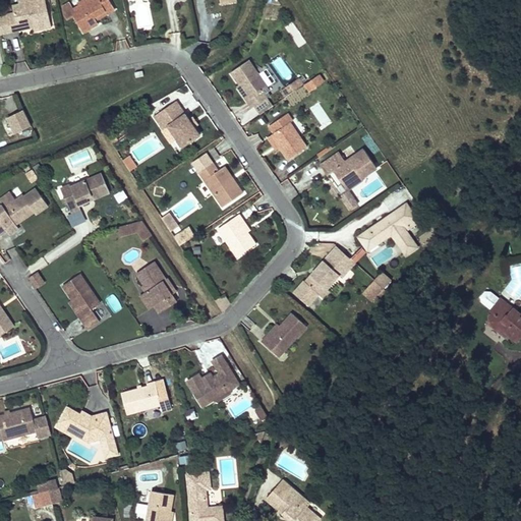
[(51,26),(45,0),(33,0),(34,2),(35,2),(36,5),(31,6),(30,2),(20,4),(15,5),(12,6),(14,13),(6,15),(10,33),(18,31),(17,26),(20,25),(34,22),(35,26),(36,31),(51,26)]
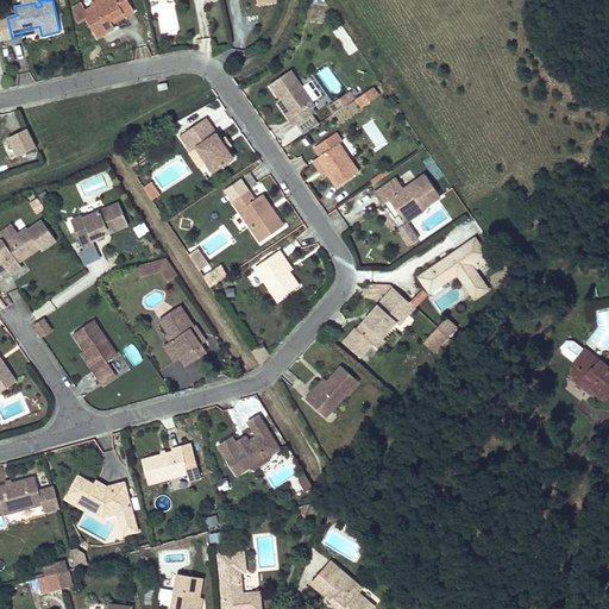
[(111,20),(124,13),(125,17),(135,11),(127,0),(102,0),(93,6),(86,11),(81,2),(74,7),(75,17),(79,23),(86,18),(98,38),(115,27),(113,24),(111,20)]
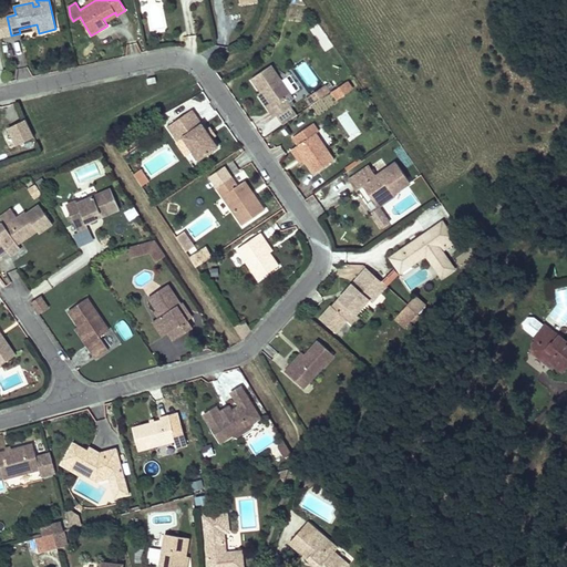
[(150,0),(152,29),(165,28),(162,0),(150,0)]
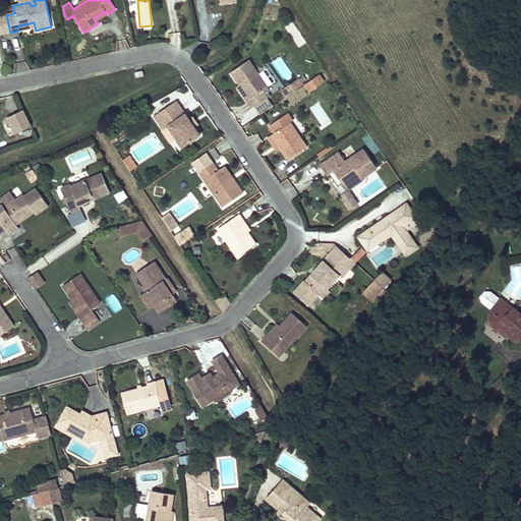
[(97,20),(107,14),(106,11),(95,17),(97,20)]
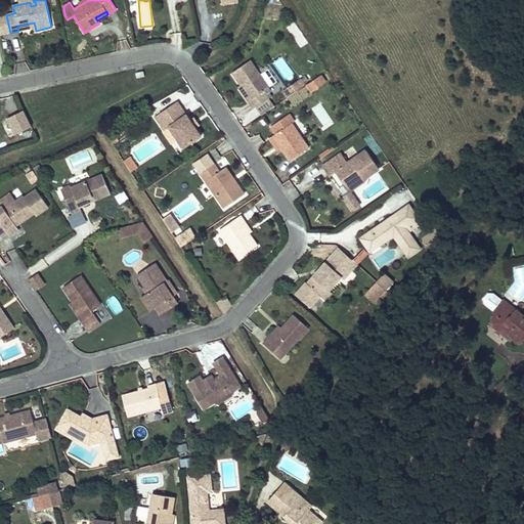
[(10,33),(6,15),(2,16),(0,16),(0,32),(1,35),(6,34),(10,33)]
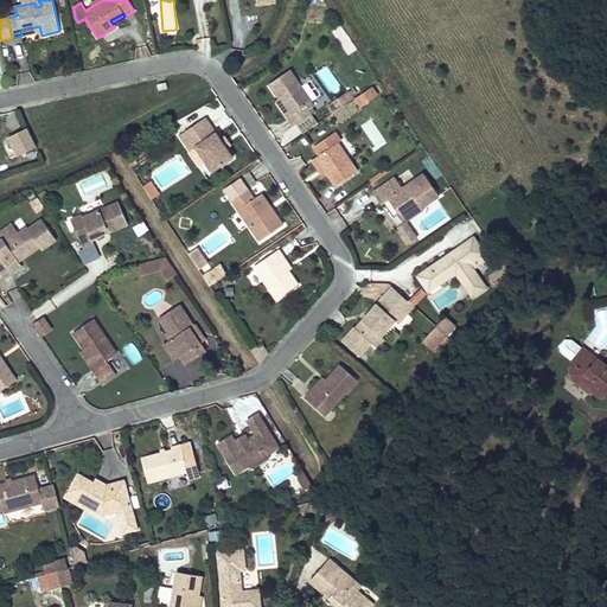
[(347,55),(357,49),(340,25),(332,31),(347,55)]
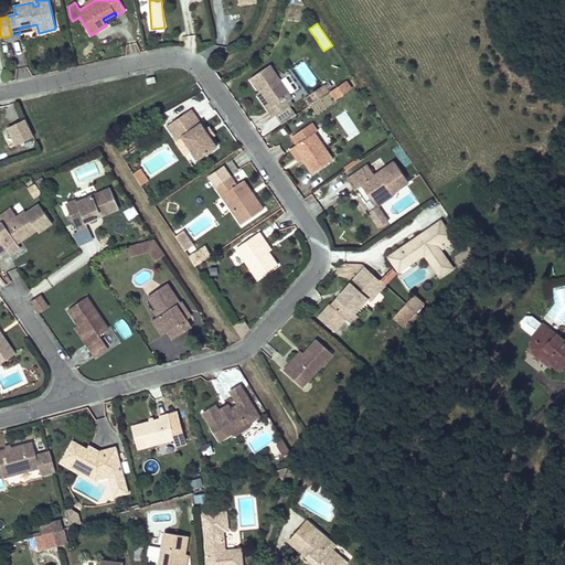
[(302,62),(294,68),(309,88),(318,81),(302,62)]
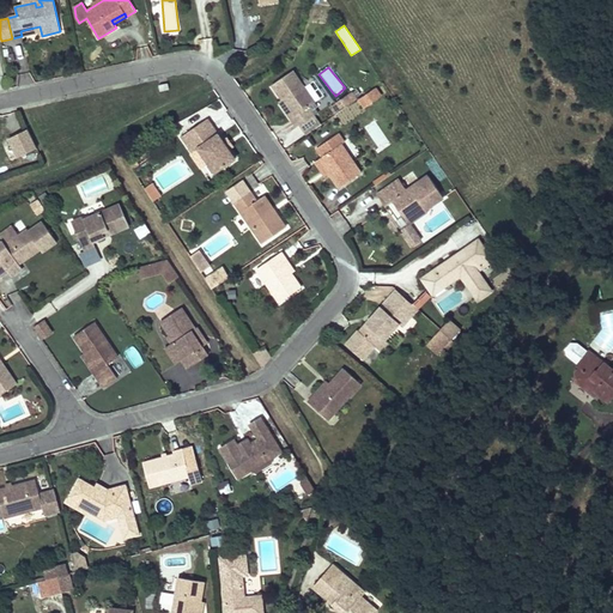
[(315,103),(293,71),(272,85),(283,99),(295,116),(291,119),(297,127),(315,115),(309,107),(315,103)]
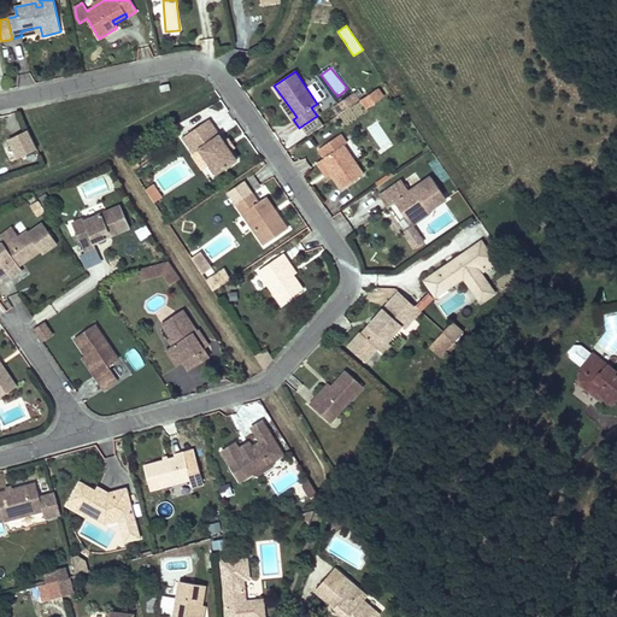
[(366,107),(383,97),(377,88),(362,100),(366,107)]
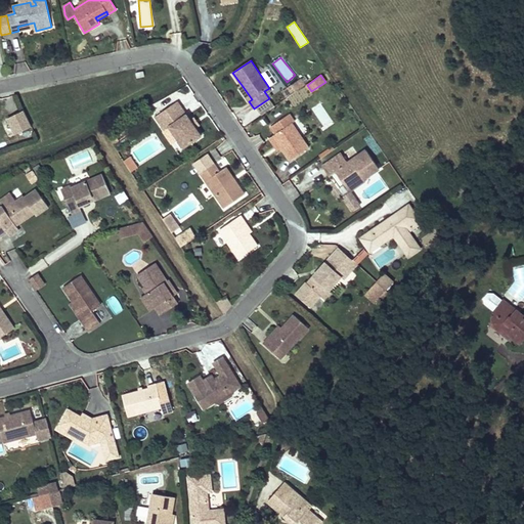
[(290,95),(305,85),(301,79),(288,88),(290,95)]
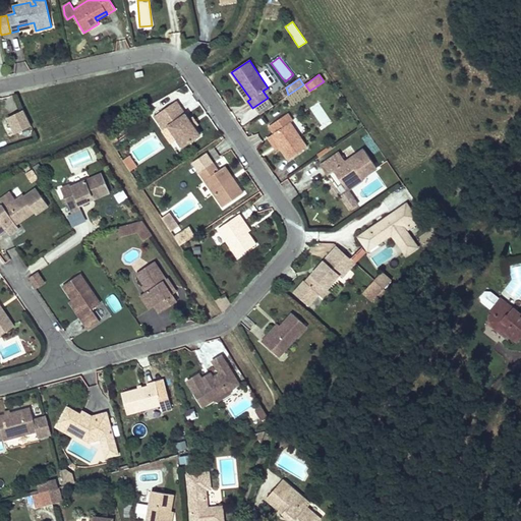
[(250,99),(240,84),(237,87),(247,101),(250,99)]
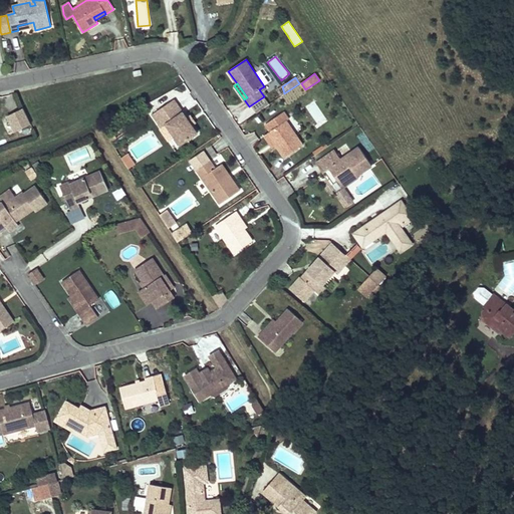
[(187,117),(174,99),(153,114),(162,127),(167,124),(175,137),(181,145),(197,134),(192,125),(190,122),(187,117)]
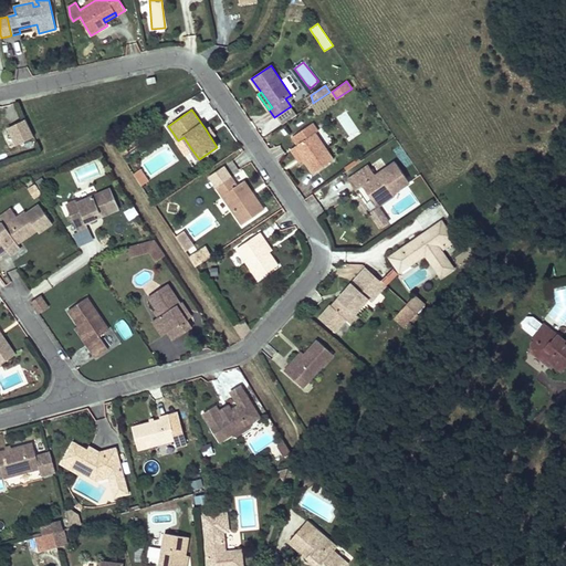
[(348,111),(337,116),(348,139),(359,135),(348,111)]
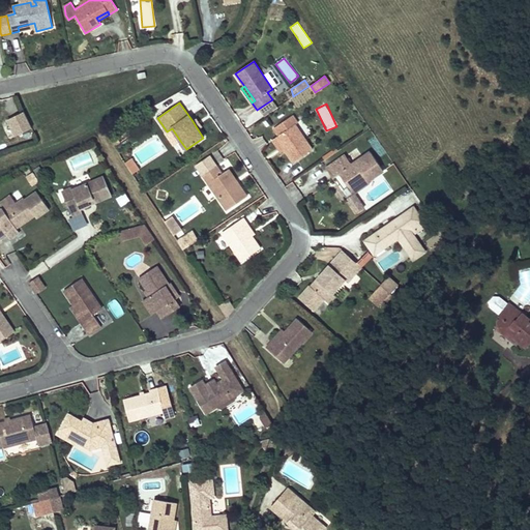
[(25,109),(6,117),(15,136),(33,127),(25,109)]
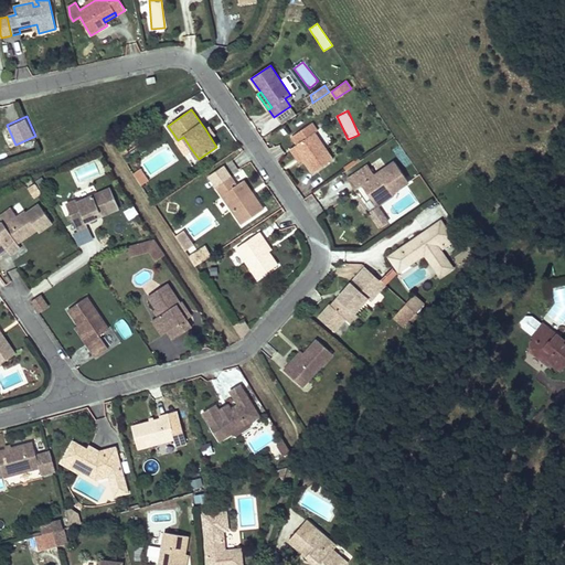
[(333,160),(315,132),(318,131),(312,123),(291,137),(297,145),(295,146),(304,159),(312,173),(333,160)]
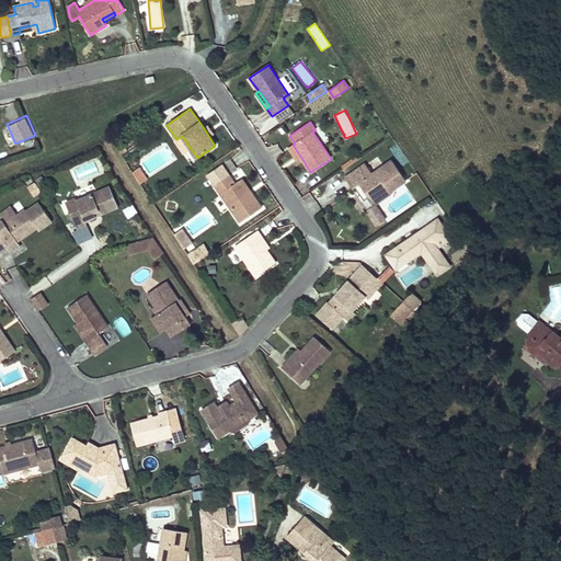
[(214,134),(208,126),(204,128),(207,134),(209,137),(214,134)]
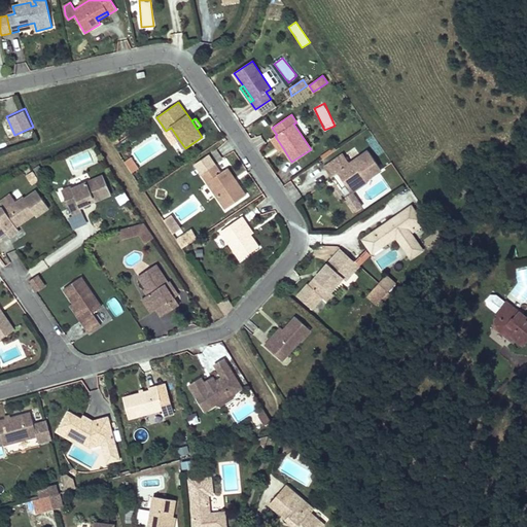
[(283,148),(275,136),(271,139),(279,150),(283,148)]
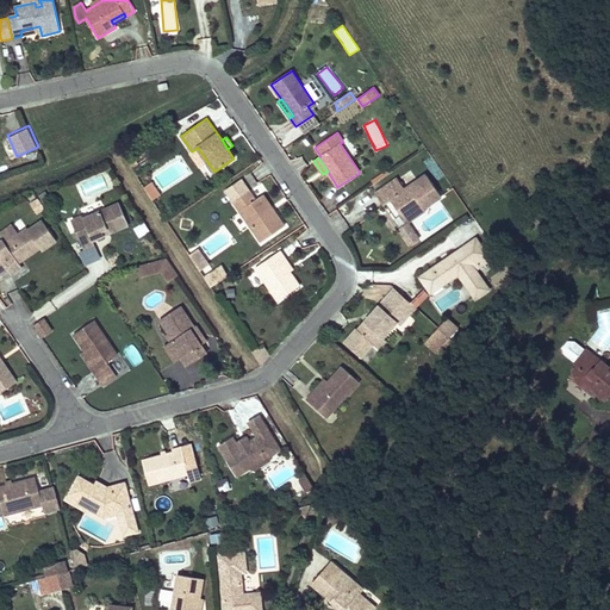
[(424,209),(441,197),(427,174),(405,190),(398,179),(375,193),(383,205),(391,199),(404,219),(422,207),(423,209),(424,209)]
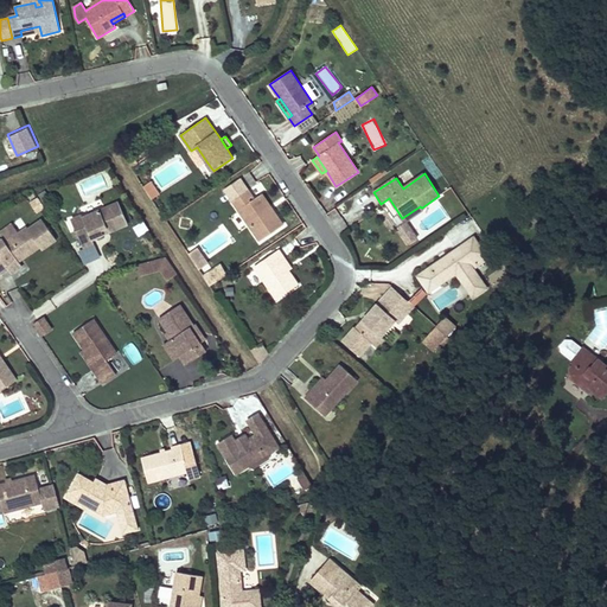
[(152,179),(142,186),(152,199),(161,192),(152,179)]
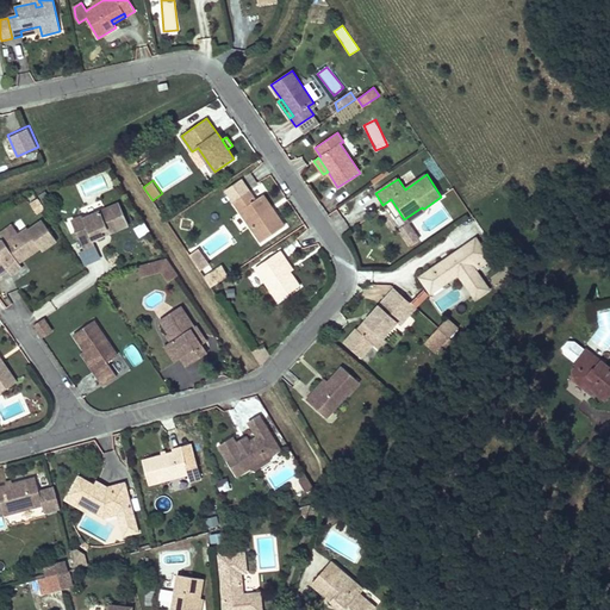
[(285,225),(274,211),(271,213),(259,197),(255,199),(250,191),(234,203),(261,242),(285,225)]
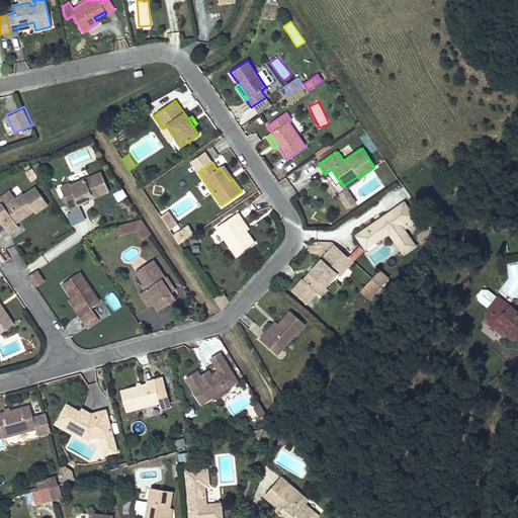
[(233,179),(224,165),(220,167),(230,181),(233,179)]
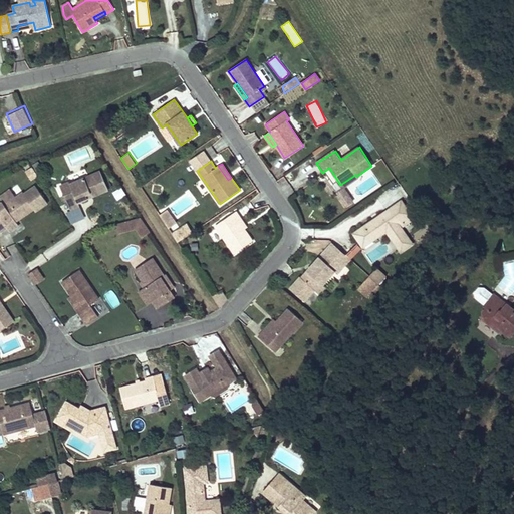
[(38,176),(32,167),(26,172),(31,180),(38,176)]
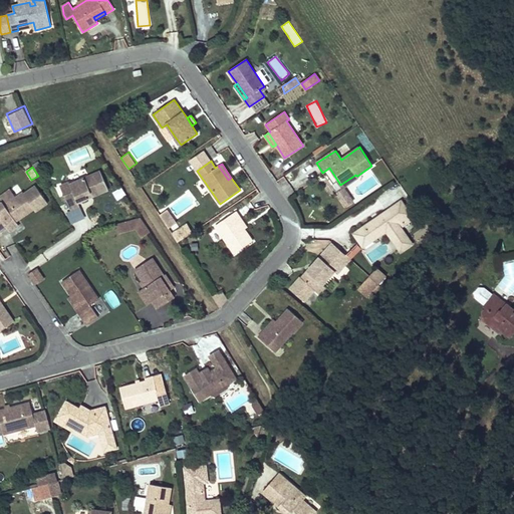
[(87,199),(86,195),(90,193),(92,197),(108,190),(100,171),(72,183),(69,182),(64,185),(68,194),(64,195),(70,209),(79,205),(78,203),(87,199)]
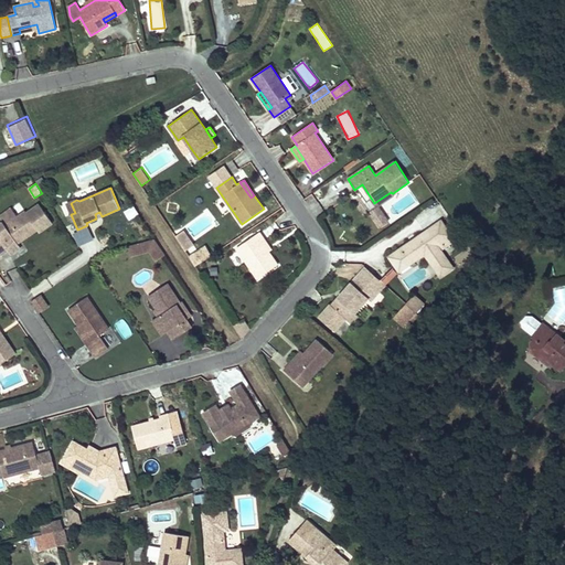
[(377,206),(394,195),(393,193),(392,193),(391,192),(374,203),(376,206),(377,206)]
